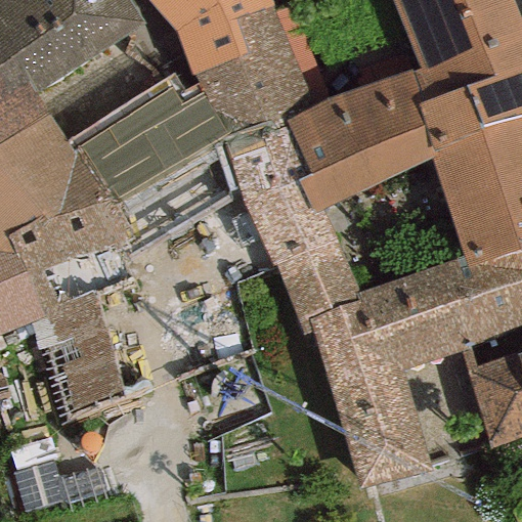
[(36,95),(81,62),(40,0),(0,0),(0,75),(11,91),(27,81),(36,95)]
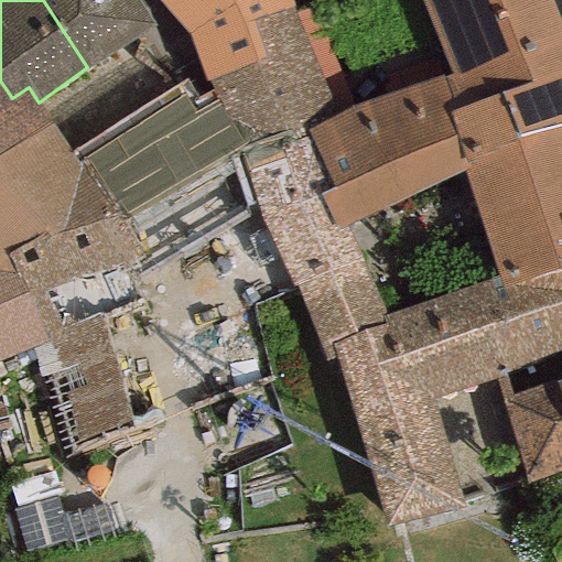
[(155,23),(139,0),(43,0),(87,67),(155,23)]
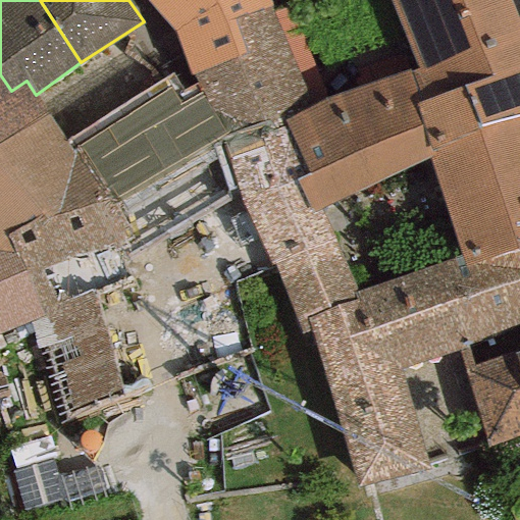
[(272,4),(269,0),(150,0),(177,30),(192,70),(245,52),(234,17),(272,4)]
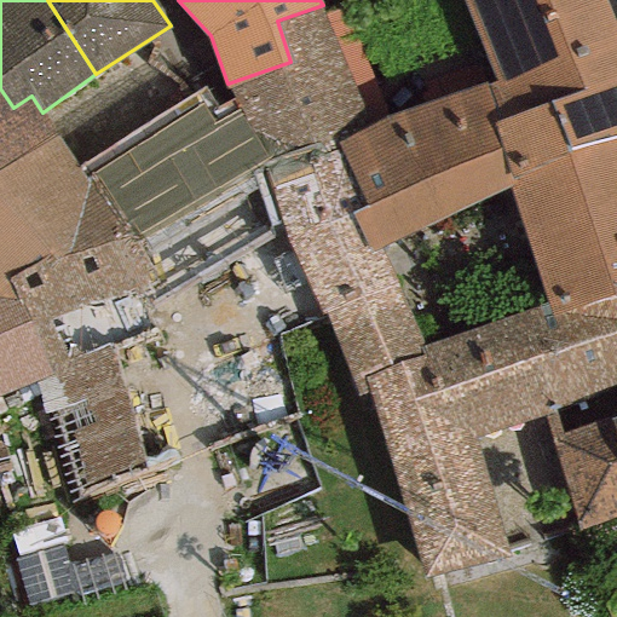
[(512,173),(616,138),(616,26),(606,0),(466,0),(497,78),(488,82),(501,119),(495,120),(512,173)]
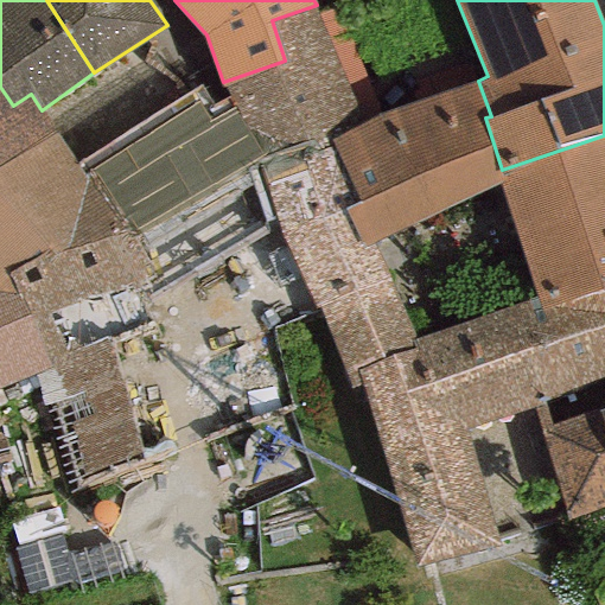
[(363,121),(317,5),(272,20),(285,61),(223,82),(230,95),(265,155),(314,137),(318,142),(332,139),(363,121)]
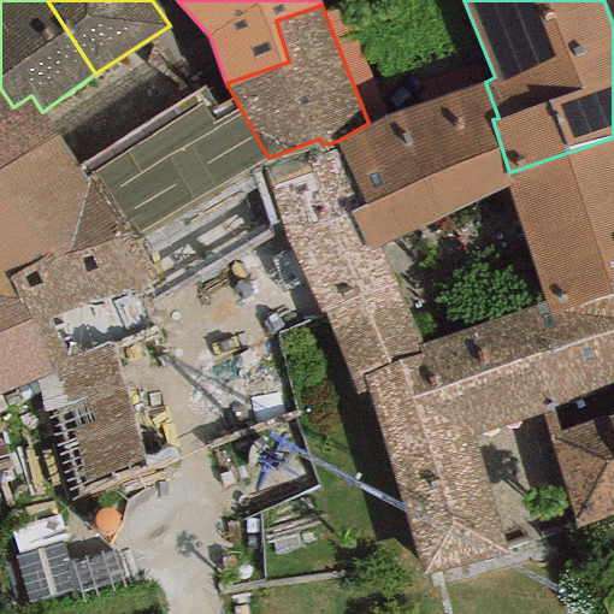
[(499,118),(485,82),(385,113),(369,123),(337,141),(367,202),(353,210),(373,249),(381,246),(508,184),(513,182),(509,172),(493,119),(499,118)]
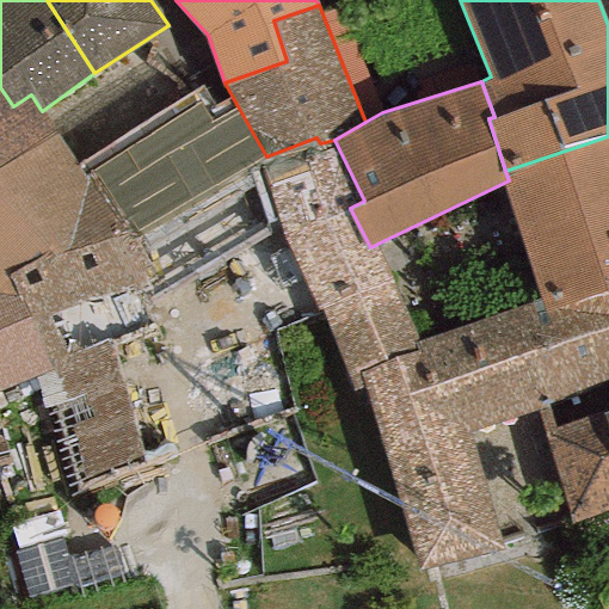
[(92,171),(137,235),(260,160),(266,157),(232,96),(216,104),(203,85),(80,164),(87,174),(92,171)]
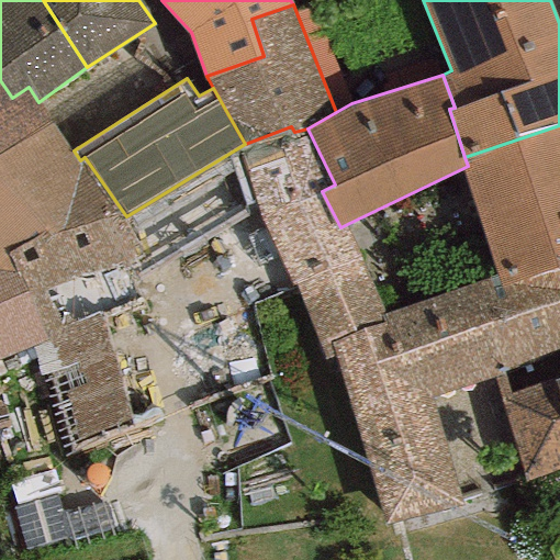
[(0,152),(52,121),(38,102),(29,87),(12,98),(0,80),(0,152)]
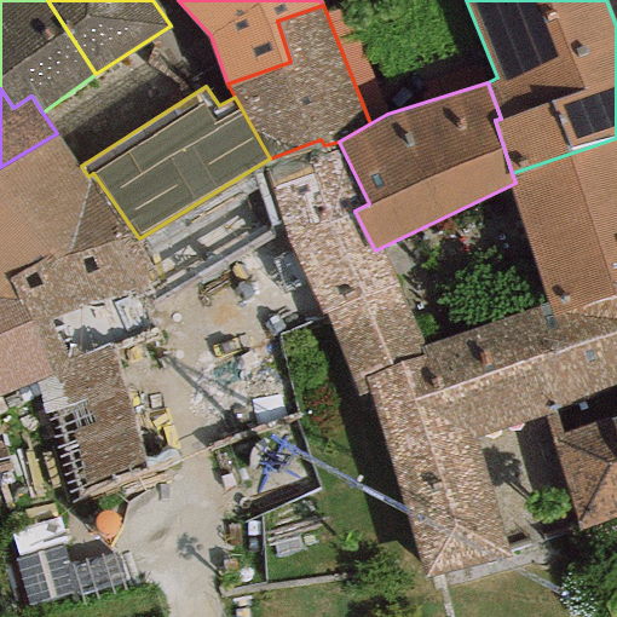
[(88,486),(148,466),(115,345),(167,323),(150,284),(160,277),(139,238),(93,173),(88,177),(81,166),(57,133),(0,167),(0,297),(21,298),(53,372),(88,486)]
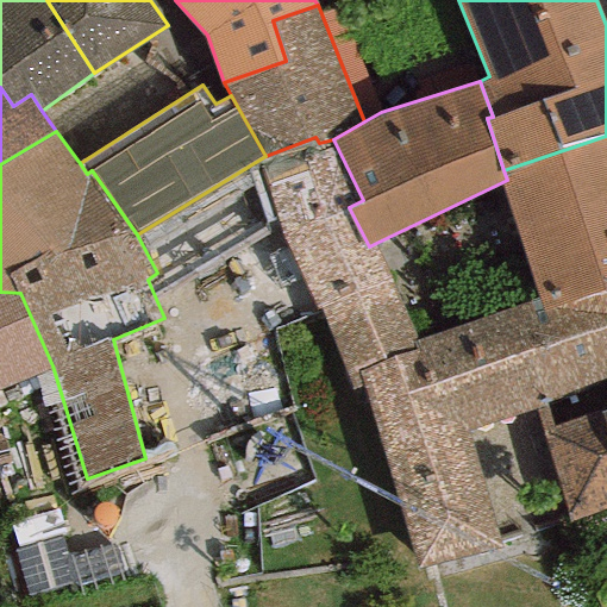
[(540,296),(545,310),(606,293),(606,136),(504,170),(507,180),(502,182),(540,296)]
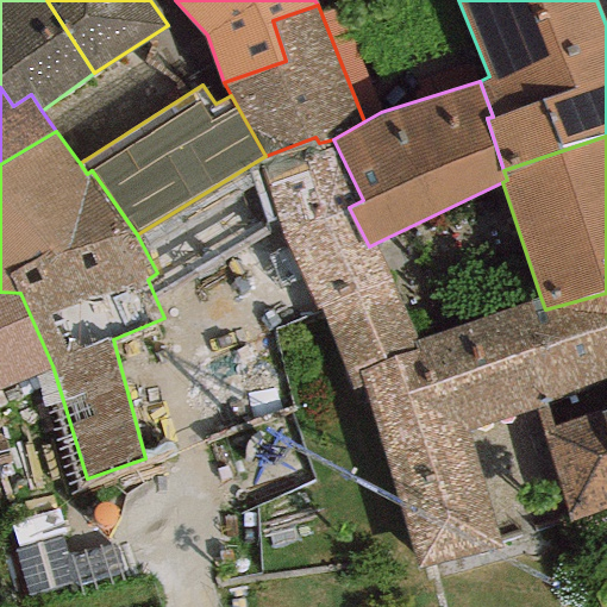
[(268,182),(281,230),(318,308),(323,306),(393,279),(376,243),(369,246),(349,207),(363,200),(333,139),(319,143),(315,137),(266,156),(260,160),(268,182)]
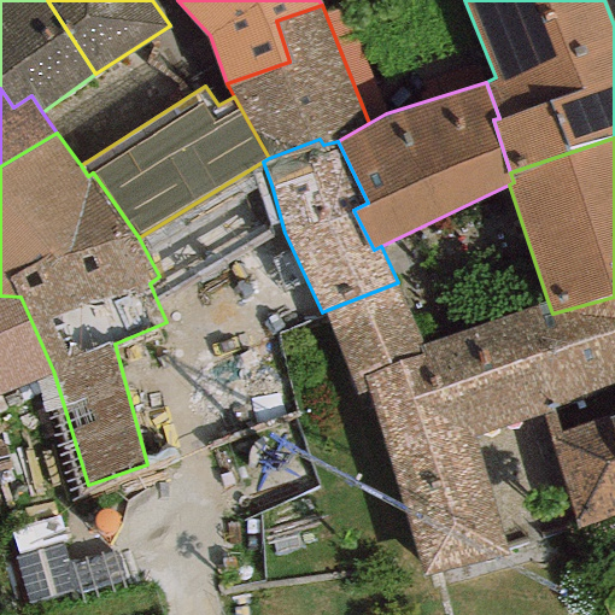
[(456,438),(422,341),(398,282),(327,310),(358,391),(369,388),(425,573),(510,552),(474,434),(456,438)]
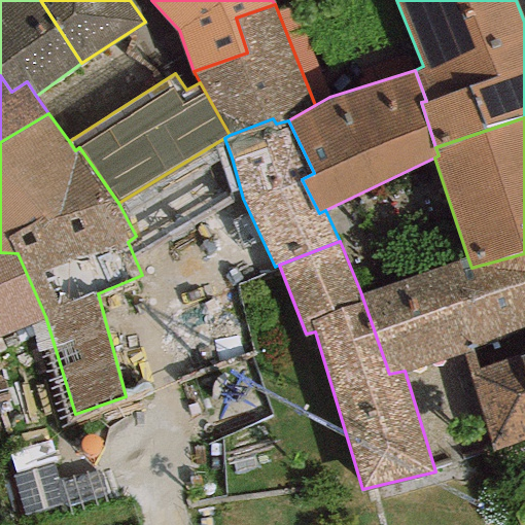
[(0,336),(45,316),(18,253),(0,252),(0,336)]
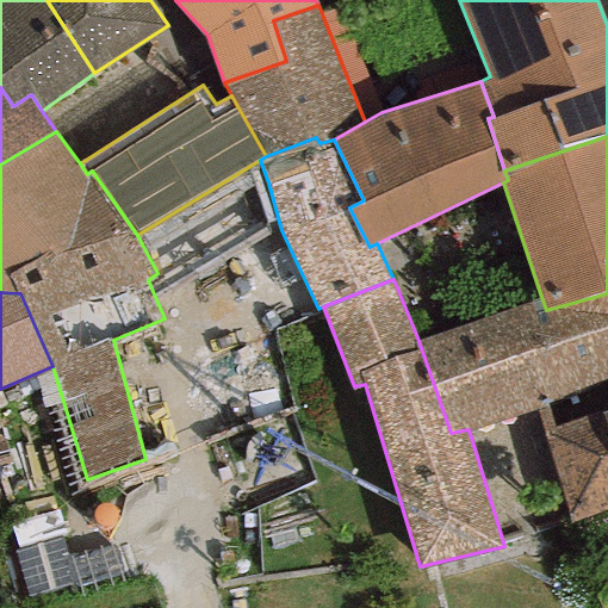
[(451,433),(469,429),(540,409),(607,379),(607,293),(546,310),(541,297),(417,337),(451,433)]
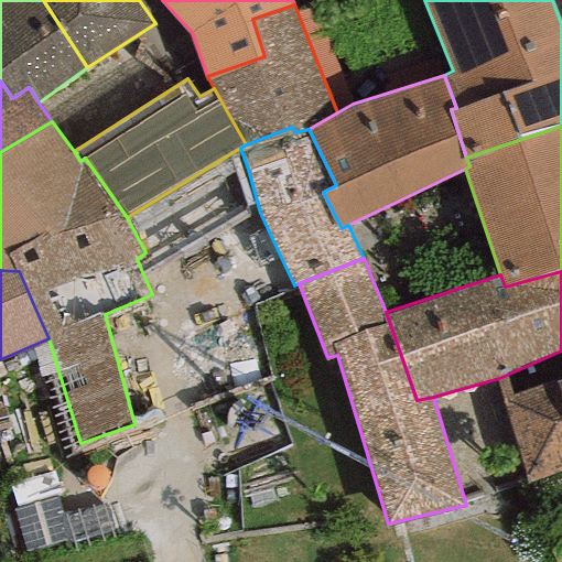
[(561,375),(506,395),(531,482),(561,468),(561,375)]
